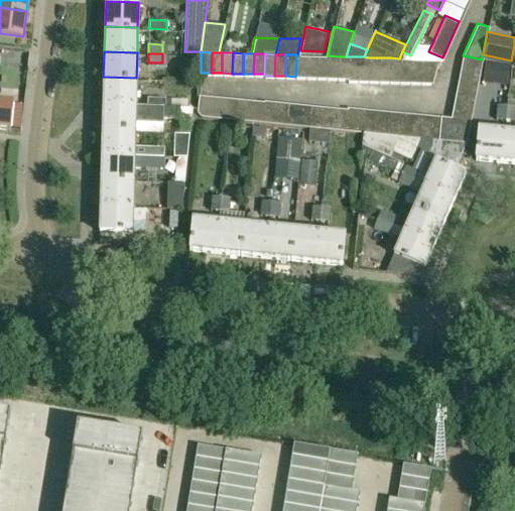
[(296,54),(295,77),(305,77),(306,55),(297,54),(296,54)]
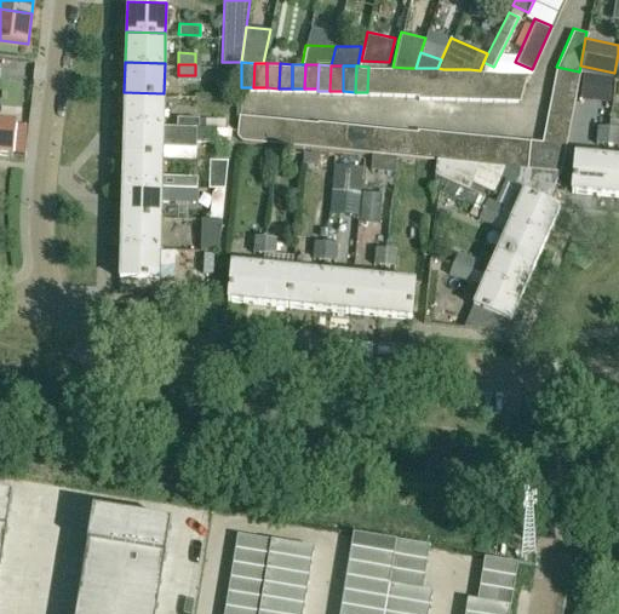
[(368,67),(367,92),(380,92),(380,67),(368,67)]
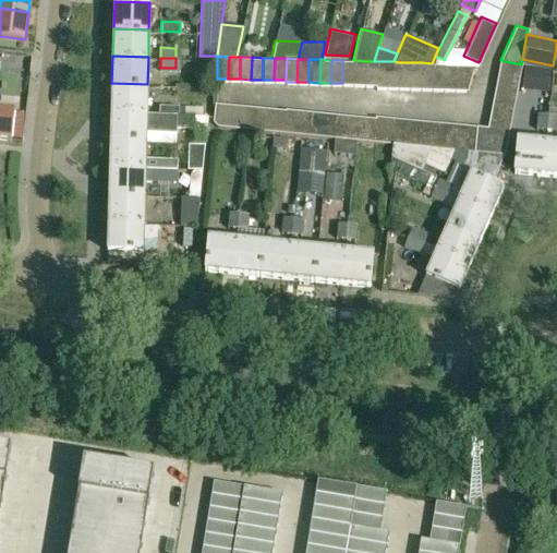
[(342,60),(342,83),(353,84),(354,60),(353,60),(342,60)]
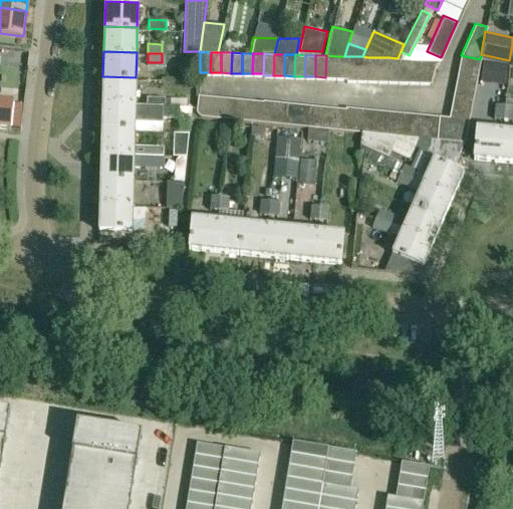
[(326,55),(325,77),(335,77),(336,56),(326,55)]
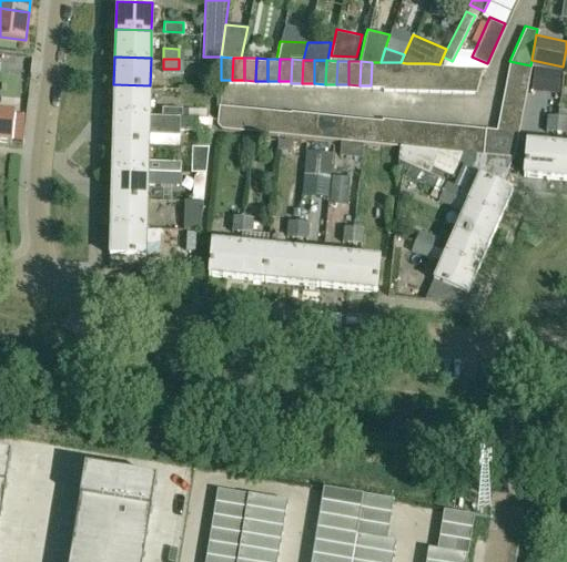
[(509,61),(507,72),(528,77),(530,65),(509,61)]
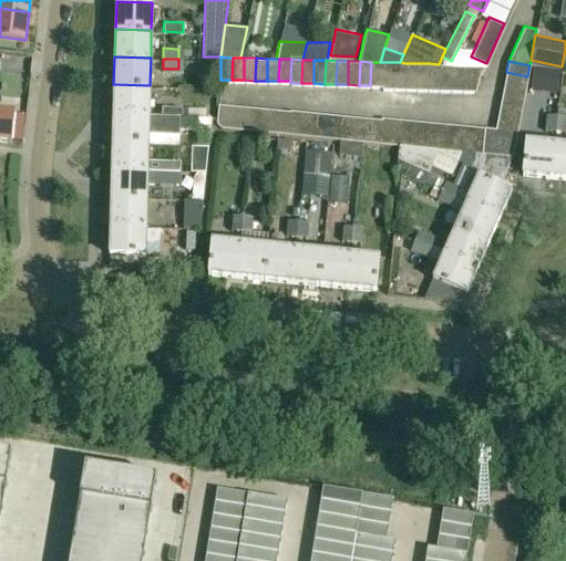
[(371,62),(370,85),(382,85),(382,62),(380,62),(371,62)]
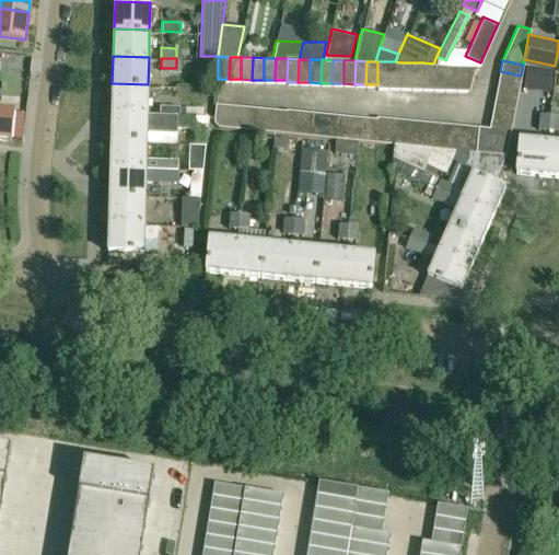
[(377,61),(377,84),(377,87),(388,87),(389,61),(377,61)]
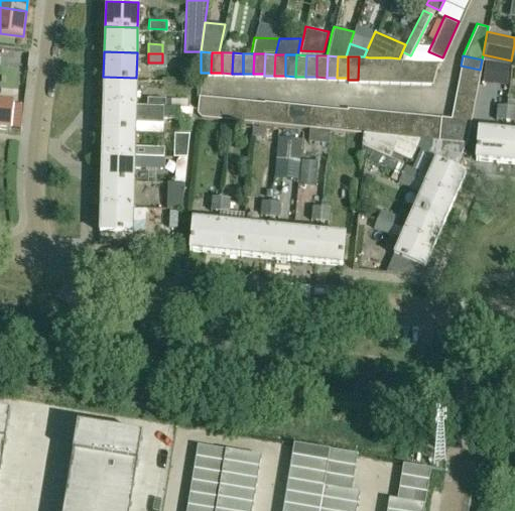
[(359,56),(358,80),(369,81),(369,57),(364,56),(359,56)]
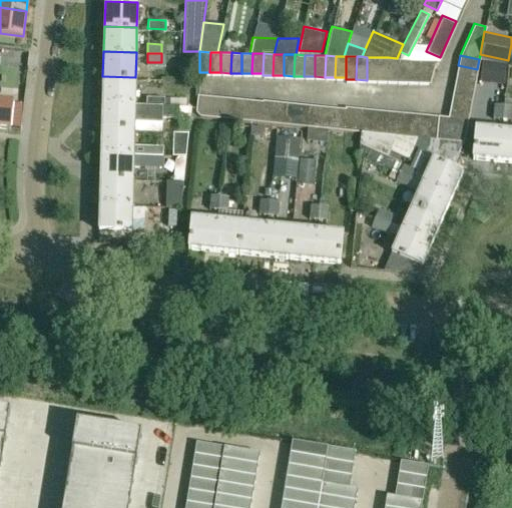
[(367,57),(367,80),(377,80),(378,57),(367,57)]
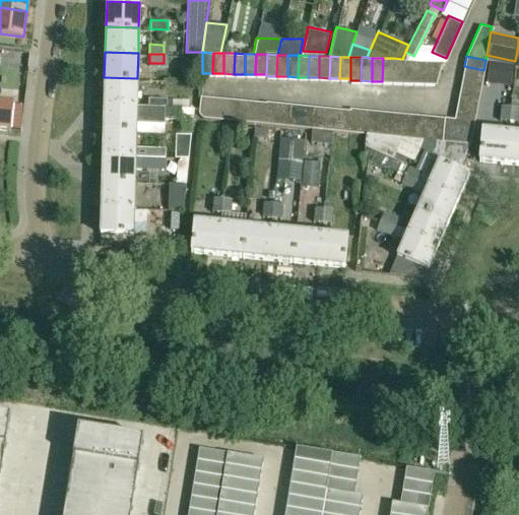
[(383,58),(382,81),(392,81),(393,58),(383,58)]
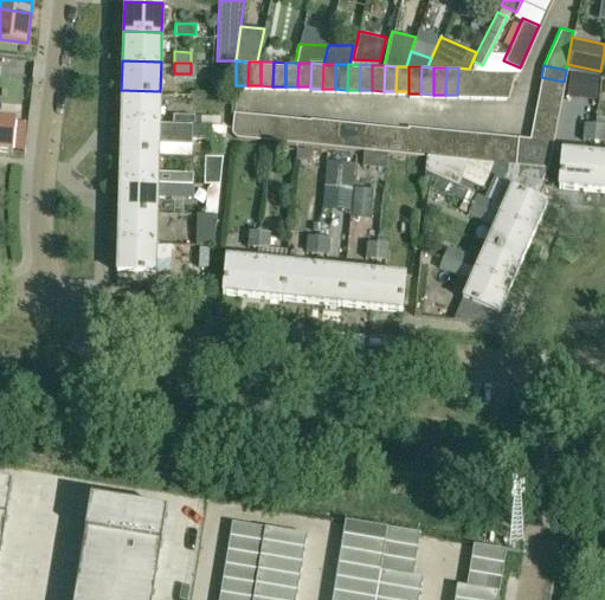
[(458,68),(457,95),(470,95),(471,69),(469,69),(458,68)]
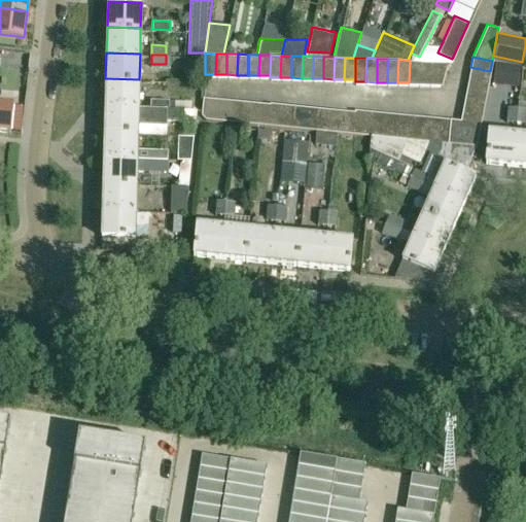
[(493,59),(491,78),(515,80),(517,61),(493,59)]
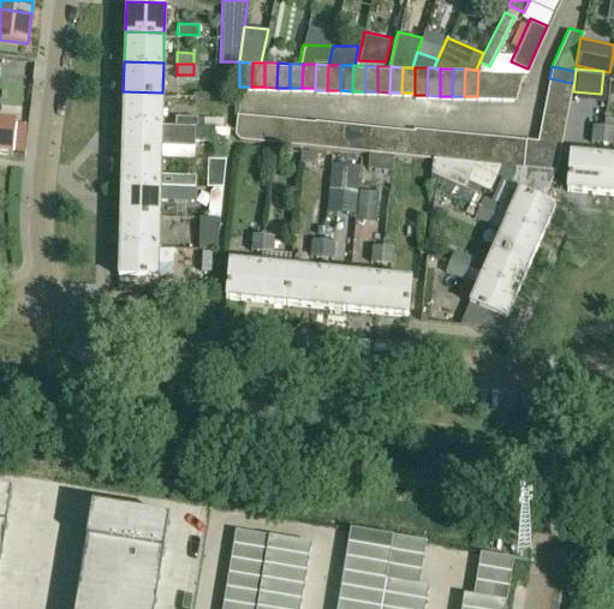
[(478,70),(477,96),(489,97),(490,70),(478,70)]
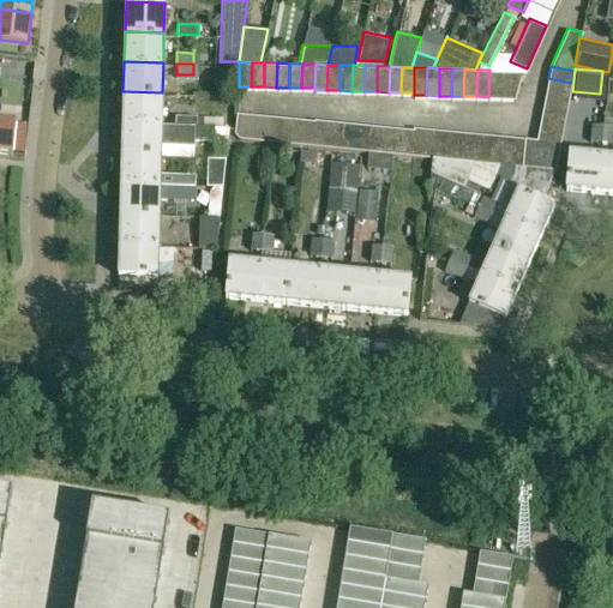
[(490,70),(488,97),(502,97),(502,70),(490,70)]
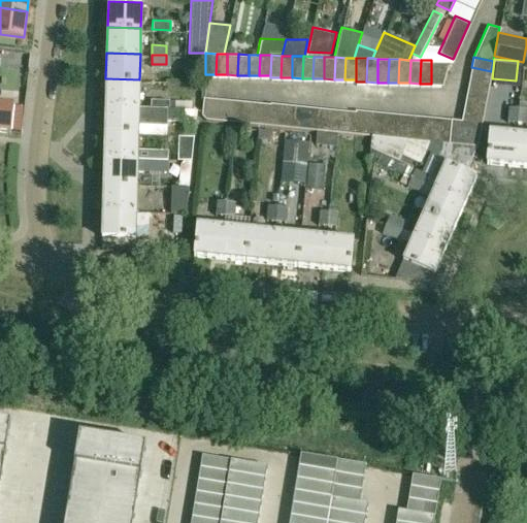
[(431,60),(431,84),(441,84),(448,64),(450,64),(451,61),(431,60)]
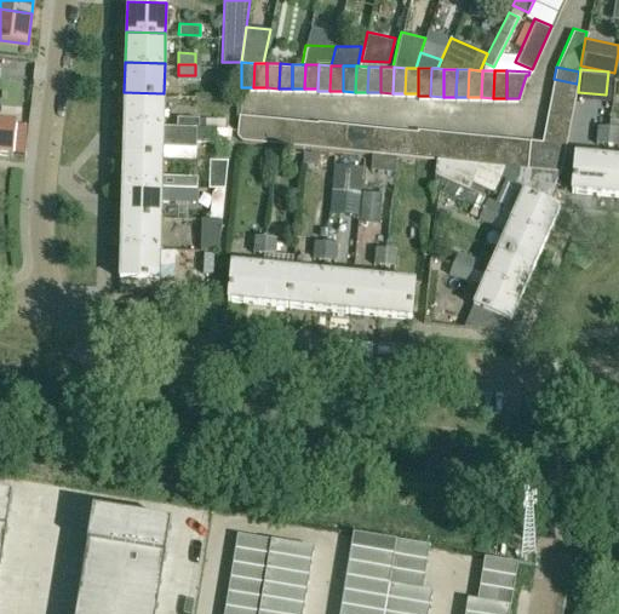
[(554,79),(551,91),(574,96),(577,84),(554,79)]
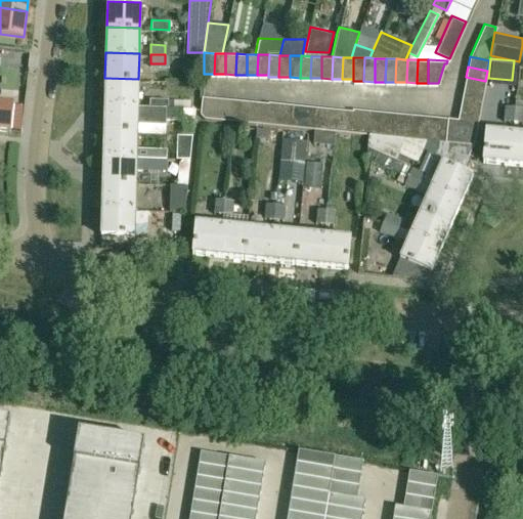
[(466,77),(464,87),(483,91),(485,81),(466,77)]
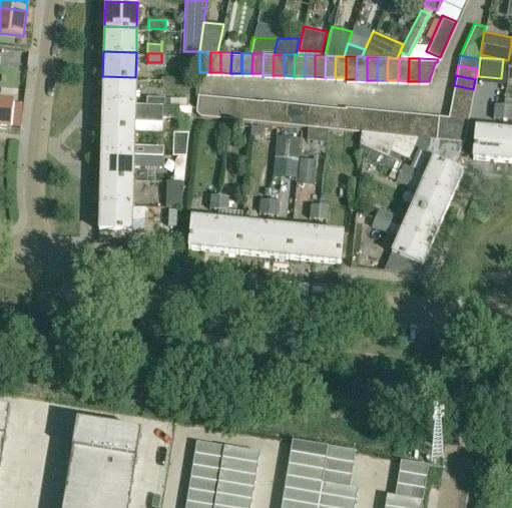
[(134,102),(135,77),(102,76),(102,101),(134,102)]
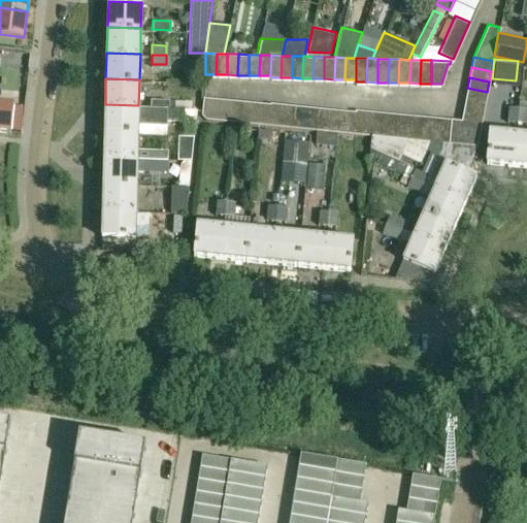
[(467,88),(465,98),(486,102),(487,92),(467,88)]
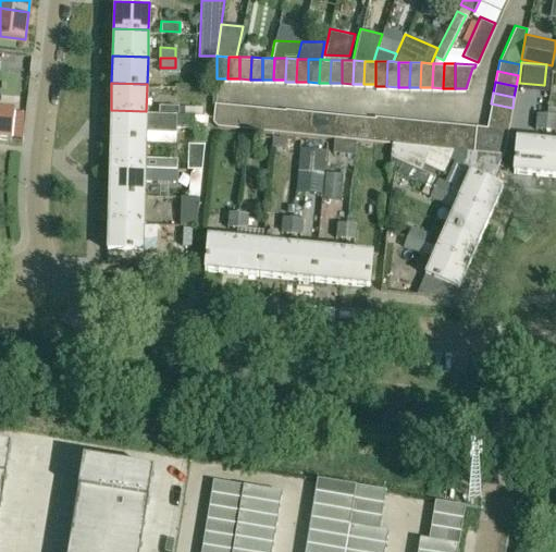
[(547,110),(548,97),(538,96),(535,126),(545,127),(547,110)]
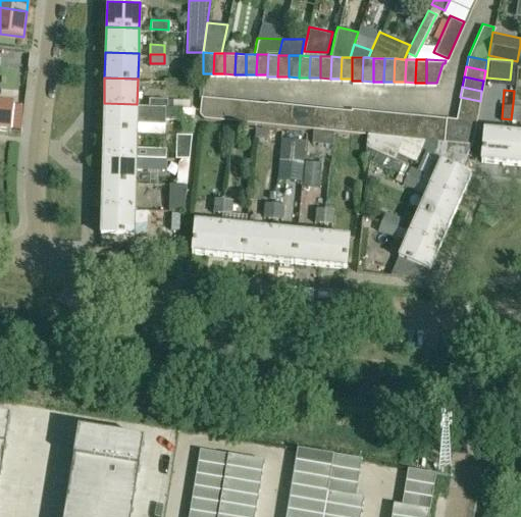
[(147,104),(170,105),(170,96),(147,95),(147,104)]
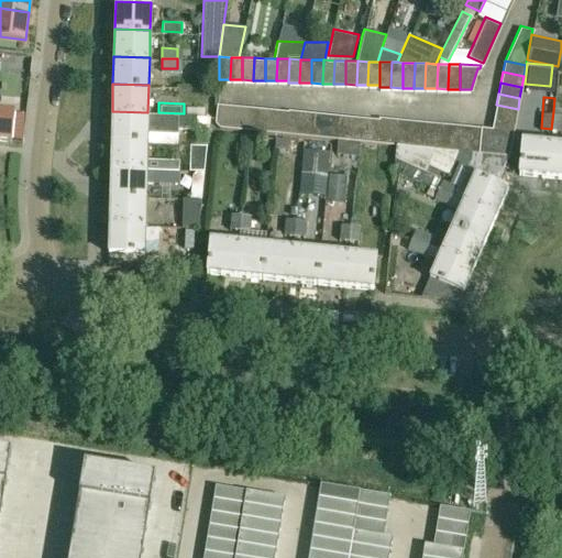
[(217,102),(216,120),(219,124),(227,126),(228,104),(217,102)]
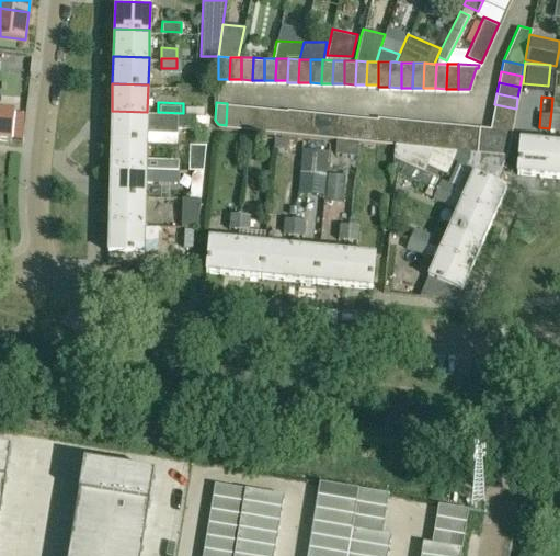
[(227,103),(226,125),(237,126),(239,104),(227,103)]
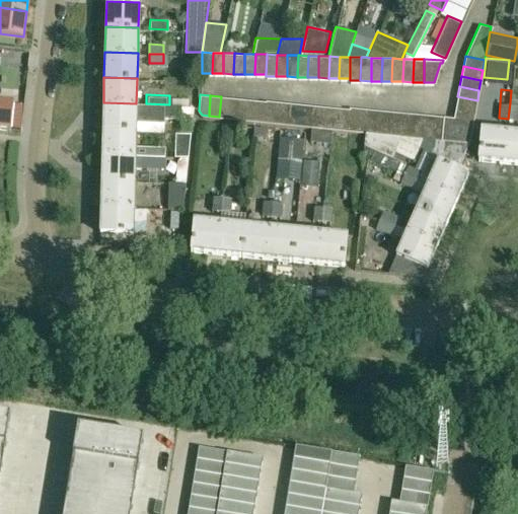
[(221,96),(219,117),(230,118),(232,98),(221,96)]
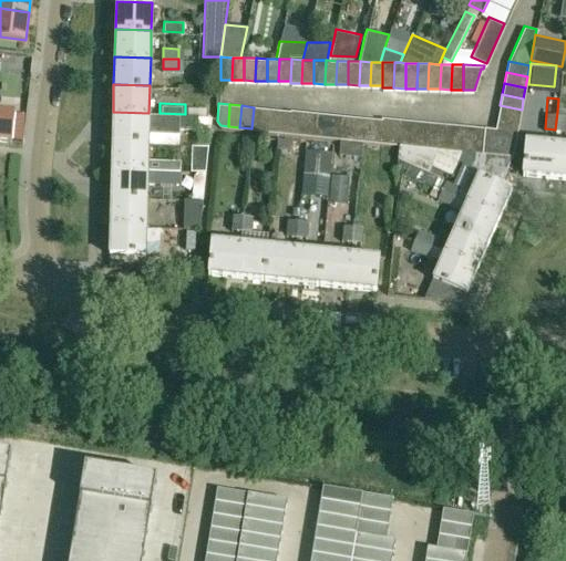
[(500,105),(497,116),(520,121),(522,110),(500,105)]
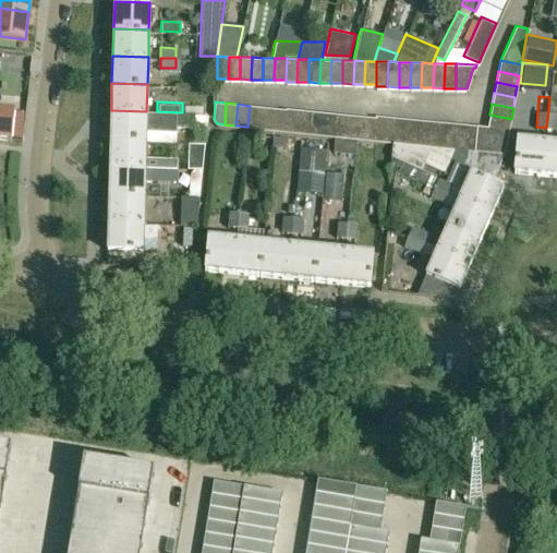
[(250,106),(247,127),(259,128),(262,107),(250,106)]
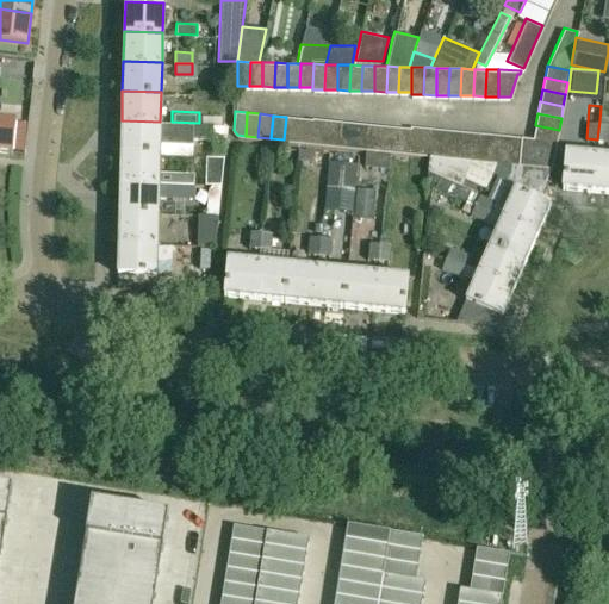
[(14,119),(0,117),(0,148),(11,150),(14,119)]
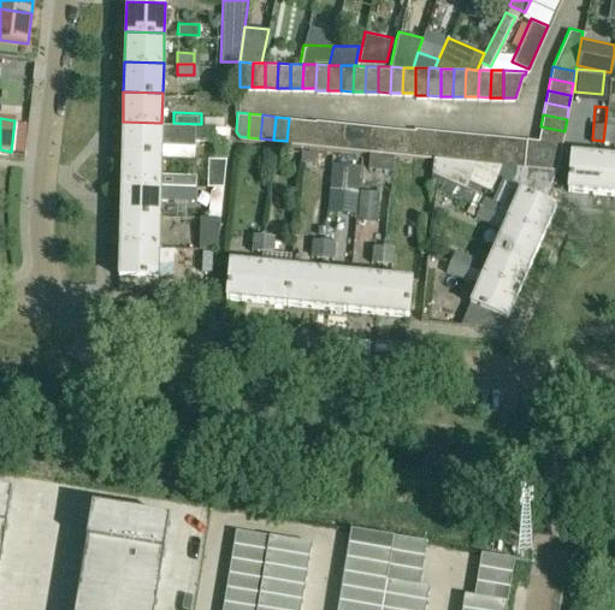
[(289,118),(287,141),(300,142),(302,119),(289,118)]
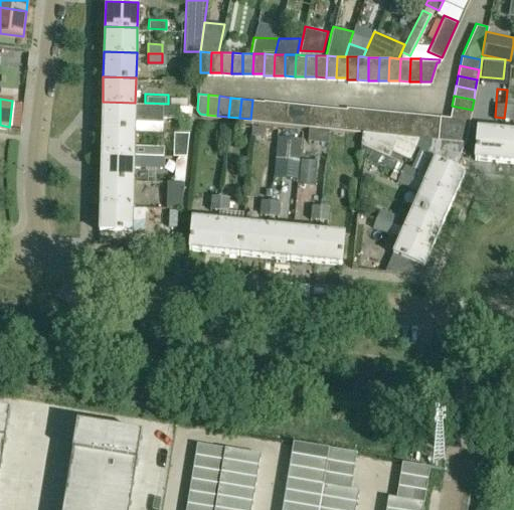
[(263,99),(263,101),(261,120),(272,121),(274,101),(263,99)]
